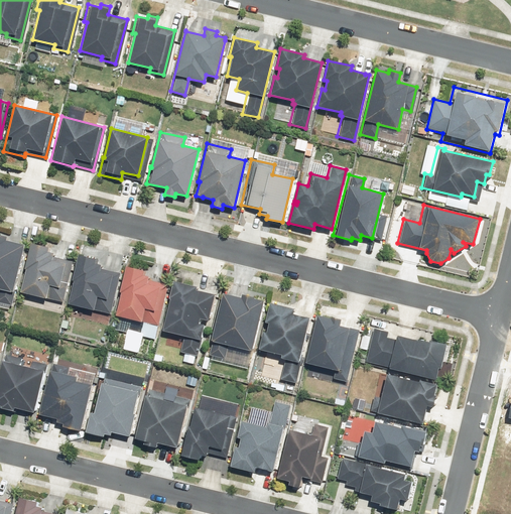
[(0,301),(10,304),(24,244),(5,240),(6,236),(0,234),(0,301)]
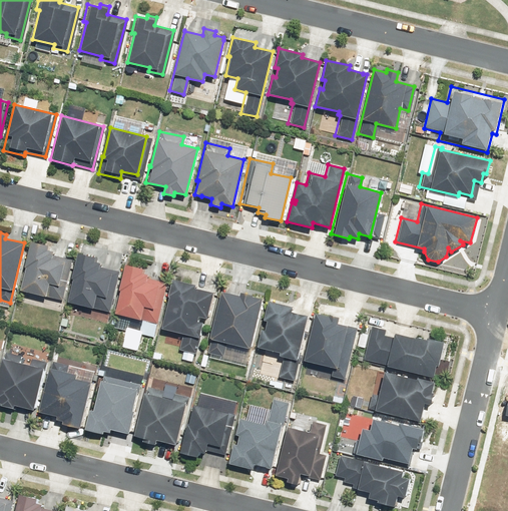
[(20,291),(60,300),(70,259),(52,254),(53,251),(47,249),(48,245),(30,241),(24,267),(25,268),(20,291)]
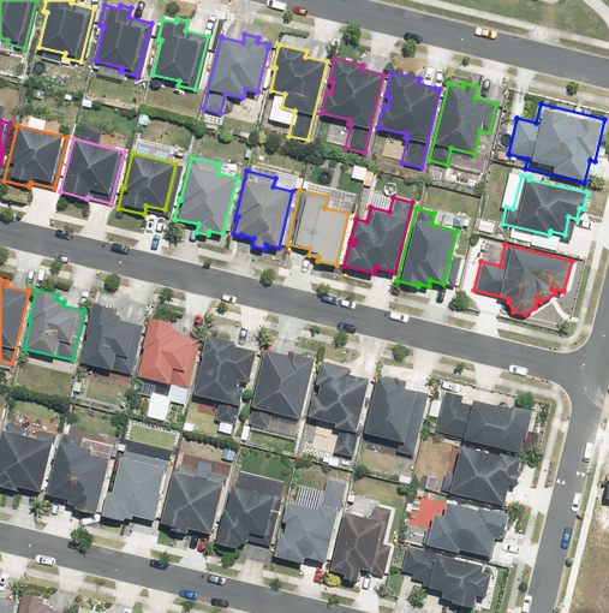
[(81,363),(130,374),(141,325),(119,320),(120,315),(114,314),(115,309),(93,303),(85,334),(88,334),(81,363)]
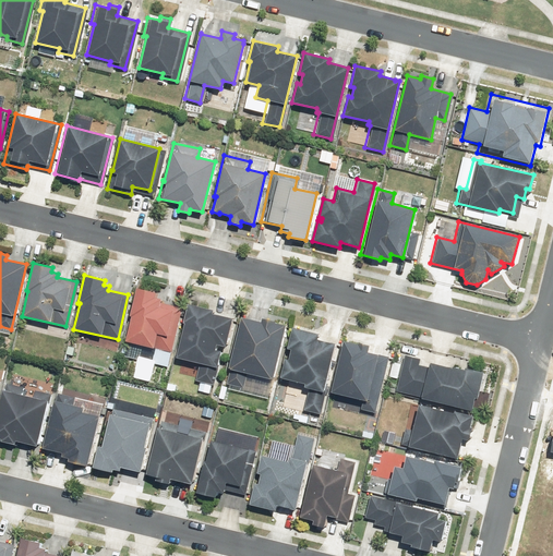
[(124,341),(169,351),(179,306),(160,302),(160,299),(155,297),(156,292),(135,288),(129,316),(131,316),(124,341)]
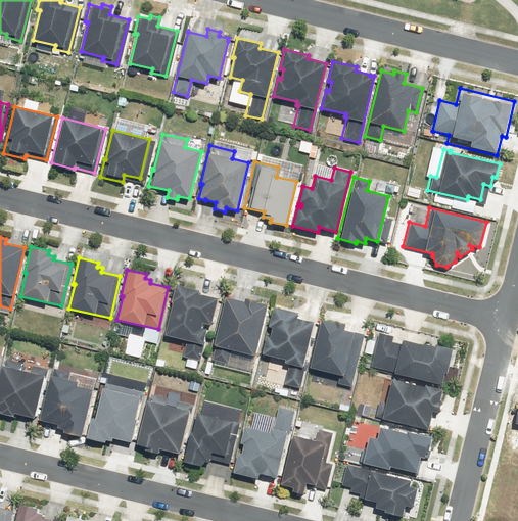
[(173,302),(165,335),(185,339),(181,356),(198,360),(202,344),(203,344),(206,329),(201,328),(202,323),(210,325),(218,298),(198,293),(199,290),(176,284),(171,302),(173,302)]
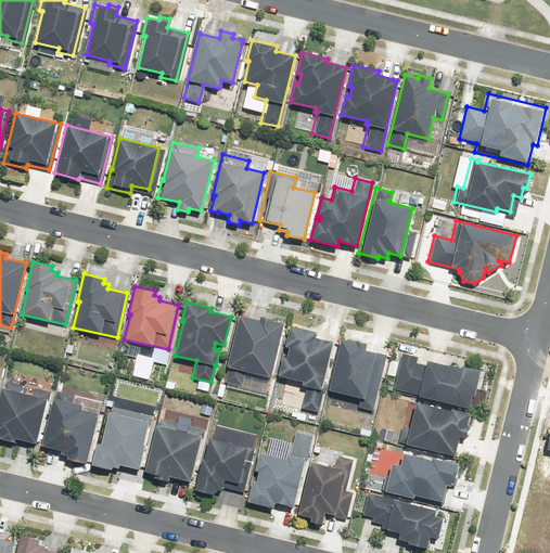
[(239,314),(222,381),(240,385),(243,371),(270,377),(284,323),(272,321),(273,320),(259,316),(258,320),(239,314)]
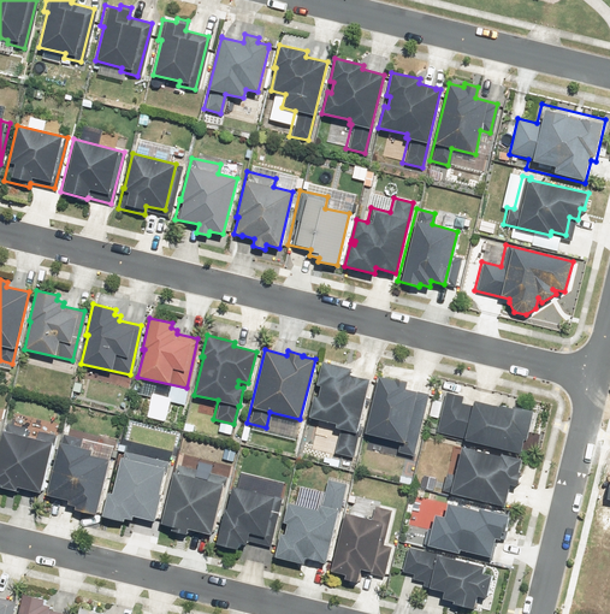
[(332,452),(351,456),(369,379),(349,375),(350,369),(321,361),(317,384),(320,385),(318,396),(313,395),(308,417),(336,424),(335,427),(338,429),(332,452)]
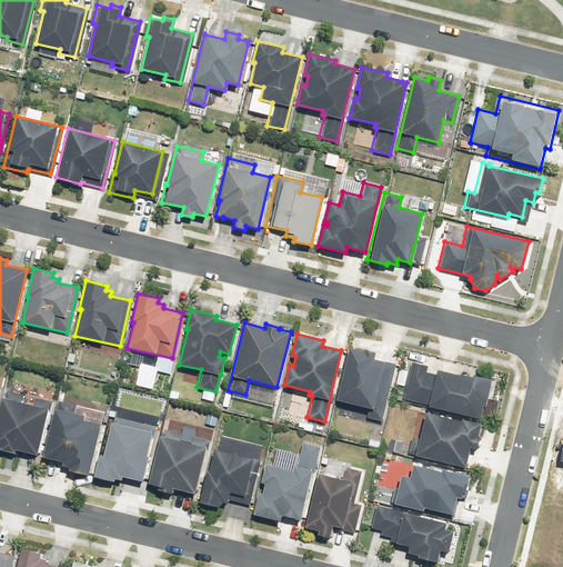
[(365,417),(381,420),(393,364),(374,359),(375,352),(363,349),(363,350),(349,347),(337,400),(368,407),(365,417)]
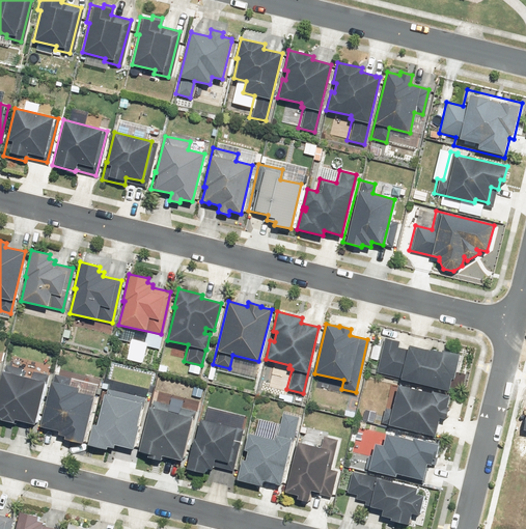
[(399,379),(448,390),(451,379),(453,379),(460,354),(441,350),(441,352),(430,349),(428,350),(409,344),(407,350),(395,346),(397,340),(383,337),(374,371),(400,378),(399,379)]
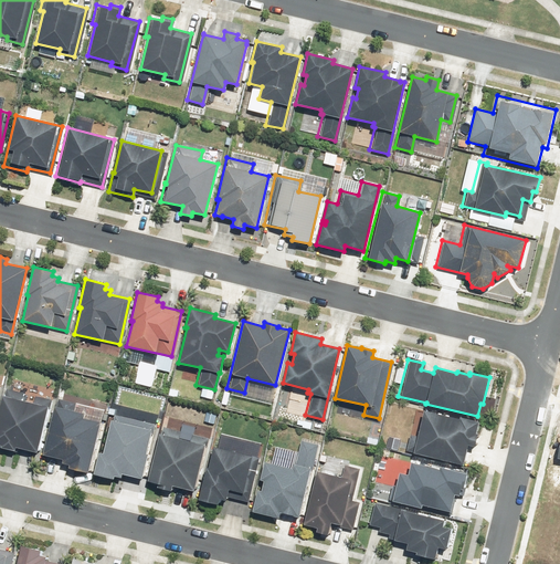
[(0,448),(14,450),(16,447),(37,452),(50,399),(33,395),(31,403),(20,399),(21,392),(3,388),(0,401),(0,446),(1,446),(0,448)]
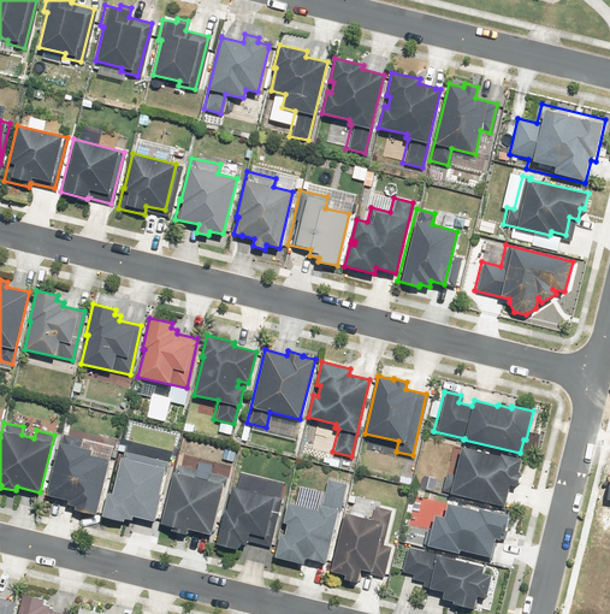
[(75,509),(95,515),(110,459),(90,455),(92,450),(78,447),(81,437),(61,432),(46,495),(69,500),(67,505),(75,506),(75,509)]
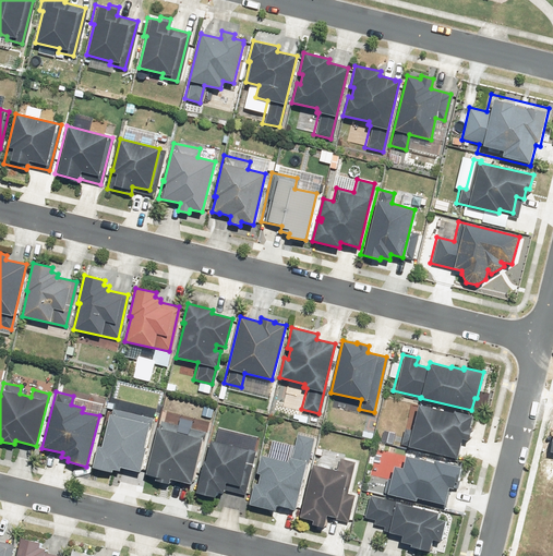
[(407,446),(457,458),(461,438),(469,440),(471,427),(470,427),(472,415),(454,411),(453,412),(418,405),(412,430),(403,427),(398,443),(408,445),(407,446)]
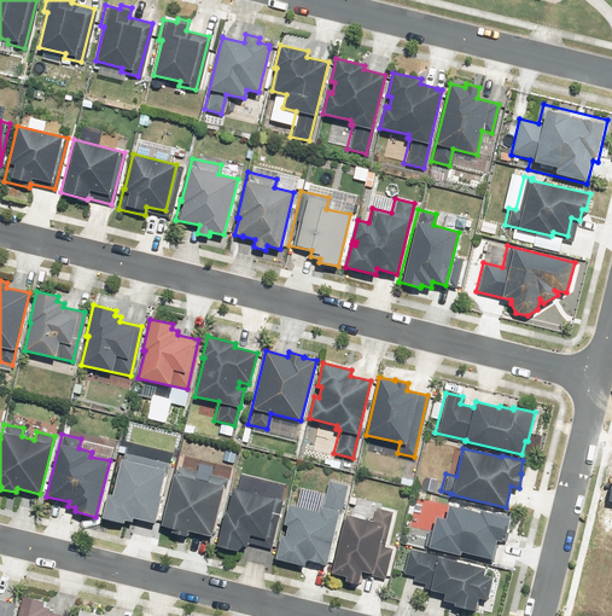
[(133,517),(155,523),(162,495),(159,495),(168,463),(122,452),(112,494),(108,494),(102,518),(123,523),(124,519),(132,522),(133,517)]
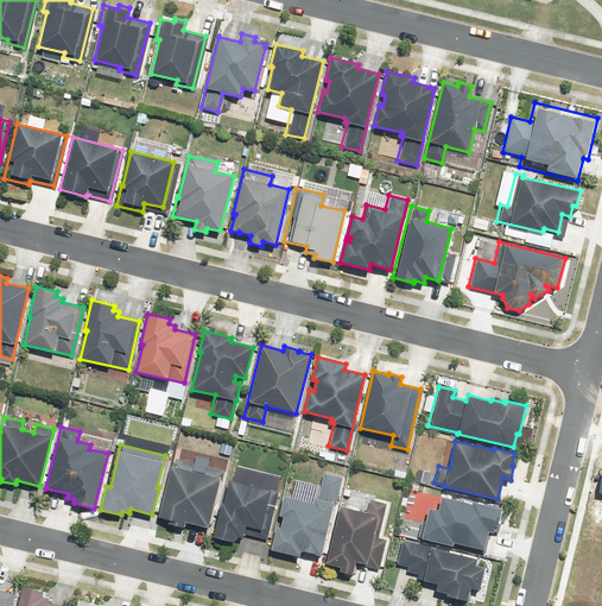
[(185,522),(208,528),(222,469),(204,466),(202,473),(190,471),(191,462),(172,458),(158,517),(170,519),(169,524),(184,528),(185,522)]
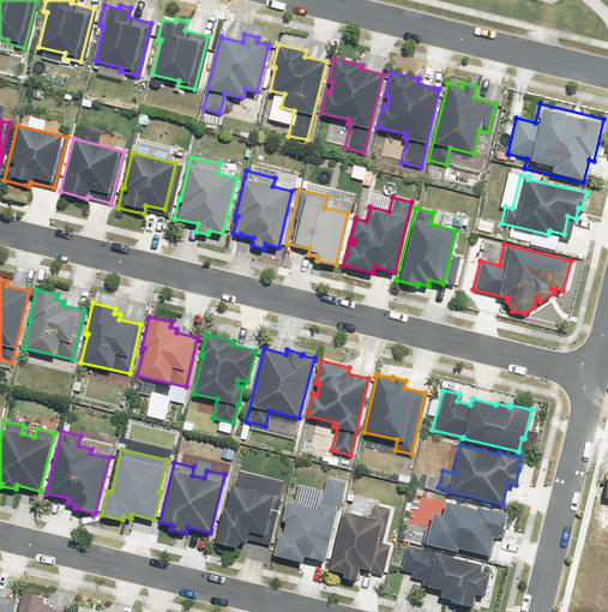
[(280,532),(274,555),(302,562),(304,556),(324,562),(343,483),(325,478),(317,508),(287,501),(282,521),(286,522),(283,533),(280,532)]
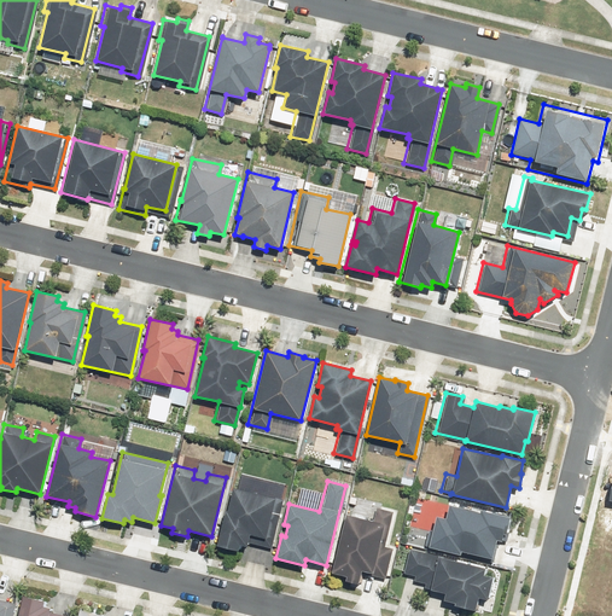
[(231,487),(216,546),(238,551),(239,545),(246,547),(248,542),(269,547),(281,499),(231,487)]
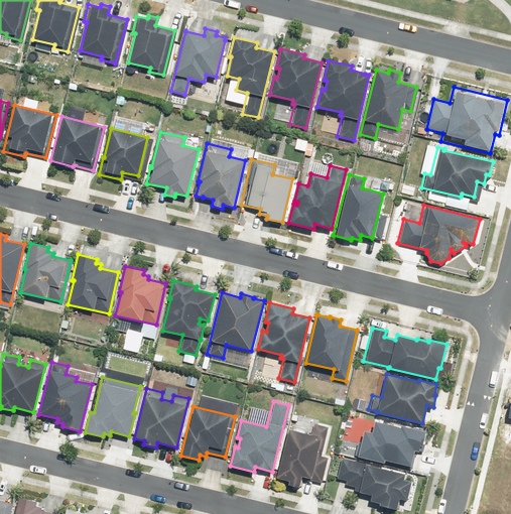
[(301,476),(311,479),(321,439),(323,440),(326,426),(311,423),(309,434),(288,429),(276,478),(289,481),(288,485),(298,487),(301,476)]
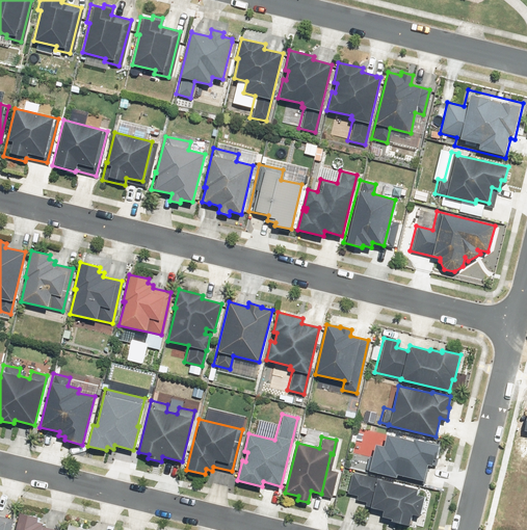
[(391,521),(409,526),(412,514),(420,515),(424,496),(417,494),(418,488),(376,479),(377,478),(350,472),(345,493),(356,495),(354,499),(364,502),(364,505),(383,510),(381,517),(392,519),(391,521)]
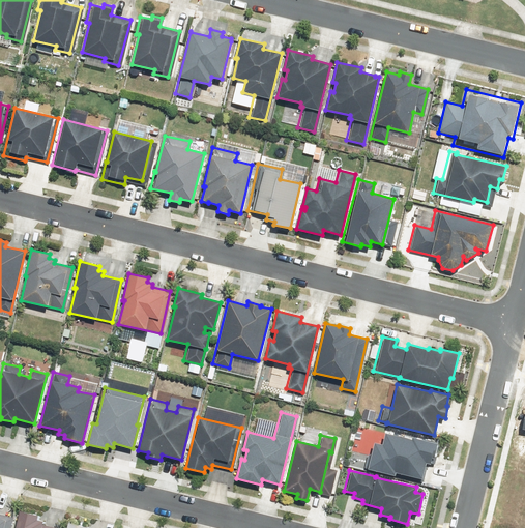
[(59,527),(42,524),(42,521),(37,520),(38,515),(20,510),(15,527),(59,527)]
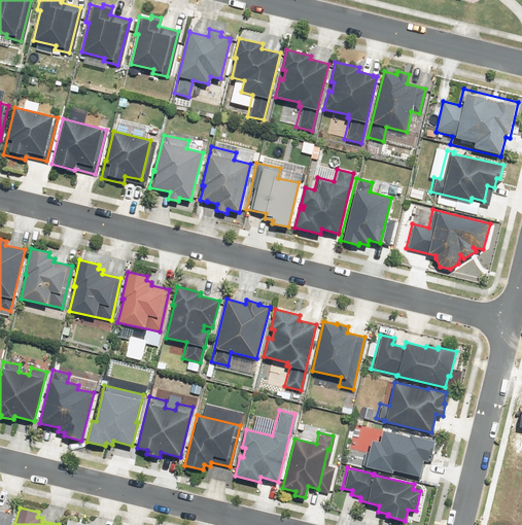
[(0,524),(8,524),(11,514),(0,511),(0,524)]
